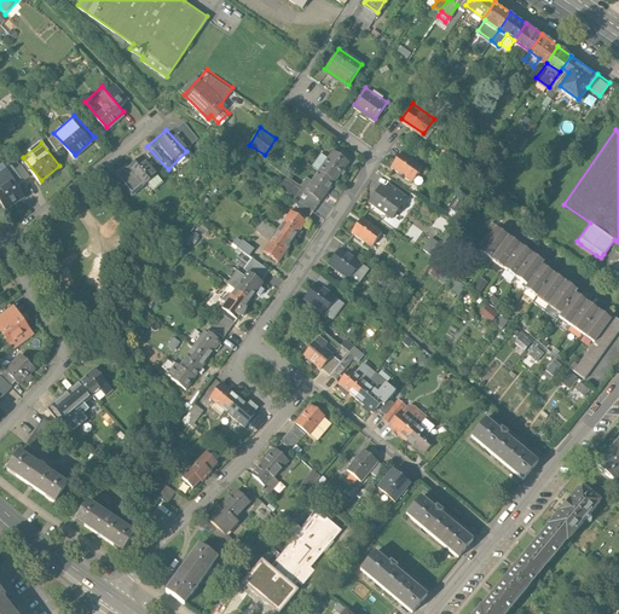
[(320,168),(335,179),(350,158),(334,148),(319,168),(320,168)]
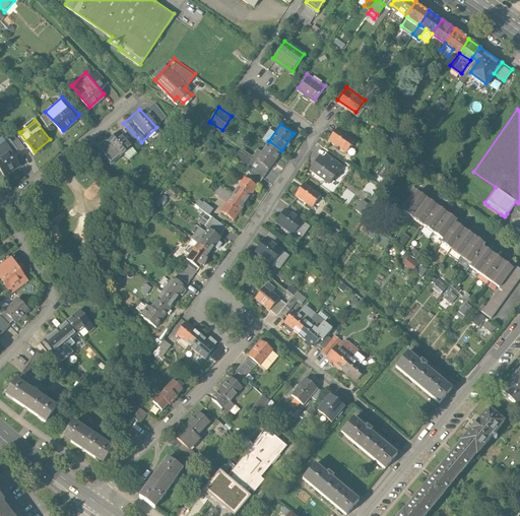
[(355,137),(337,125),(328,138),(346,150),(355,137)]
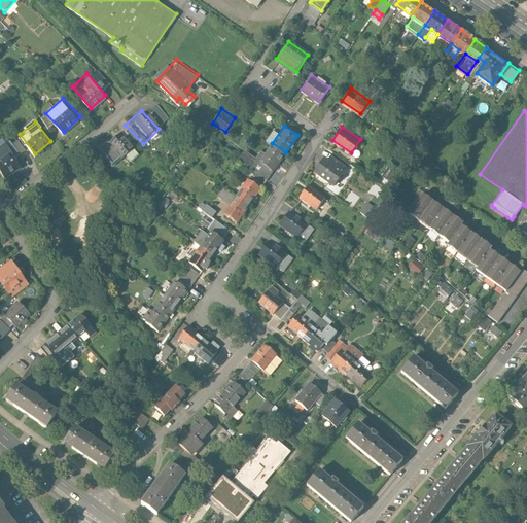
[(135,146),(117,128),(101,144),(117,163),(135,146)]
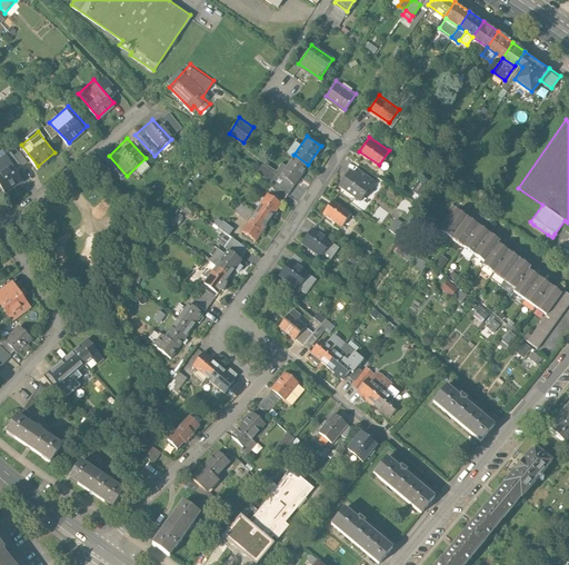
[(16,148),(0,159),(0,176),(9,189),(33,171),(16,148)]
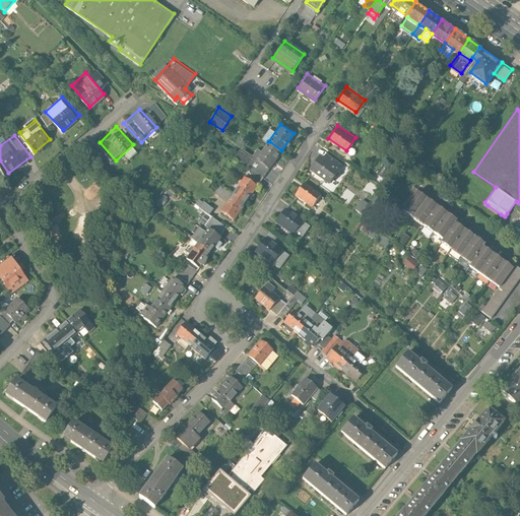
[(257,157),(270,167),(281,150),(269,141),(263,149),(257,157)]
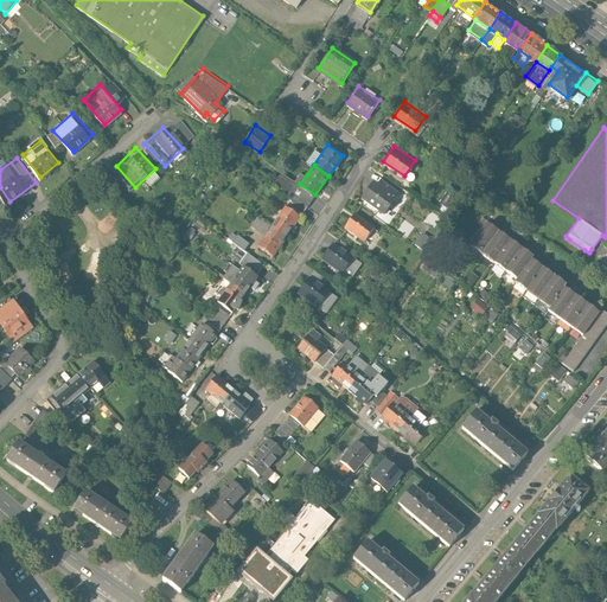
[(307,204),(315,194),(300,184),(294,179),(282,171),(275,180),(307,204)]
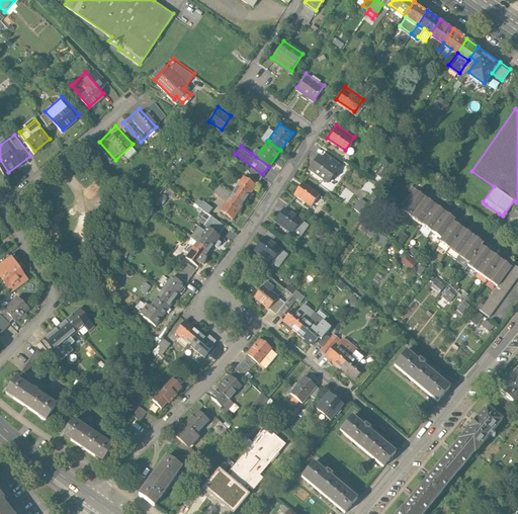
[(262,149),(257,146),(251,153),(256,157),(262,149)]
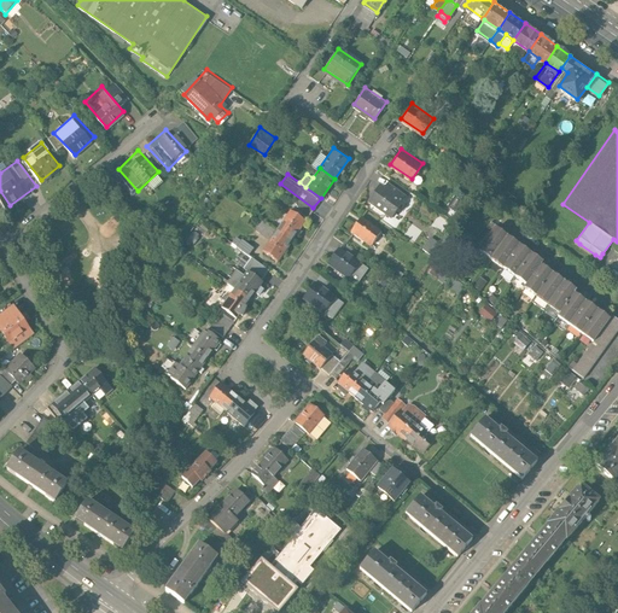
[(382,182),(371,197),(390,211),(401,196),(382,182)]
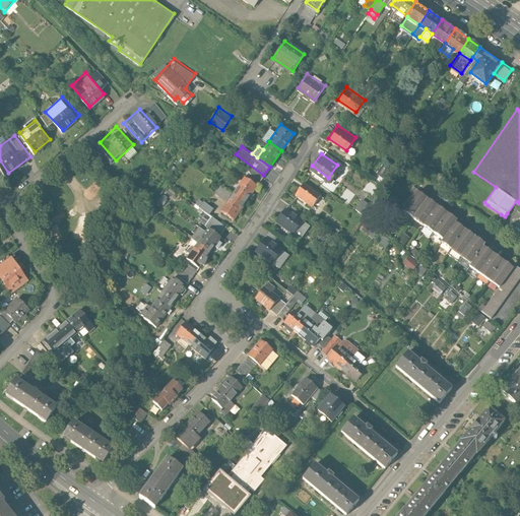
[(233,192),(246,201),(258,184),(245,175),(233,192)]
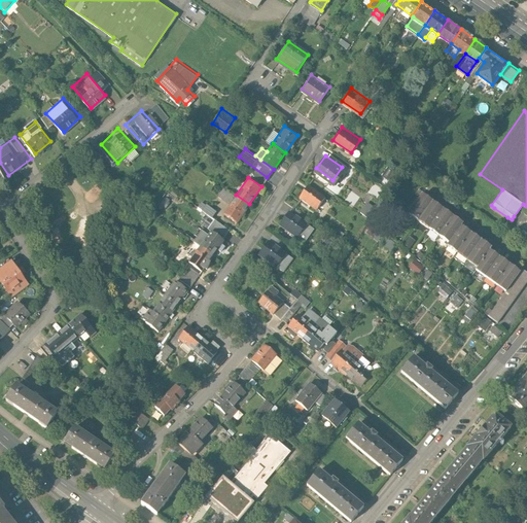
[(309,182),(300,195),(317,207),(326,194),(309,182)]
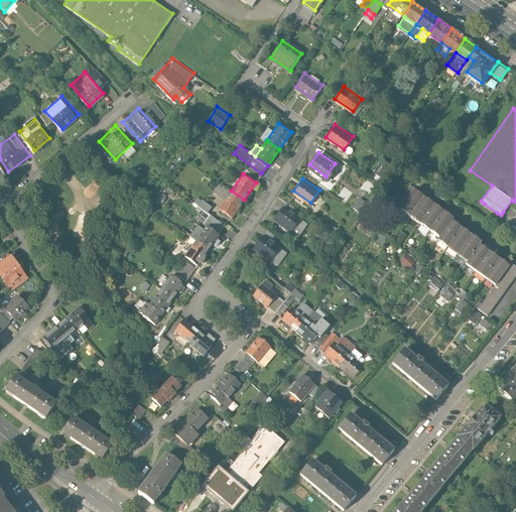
[(400,207),(410,214),(423,196),(413,188),(400,207)]
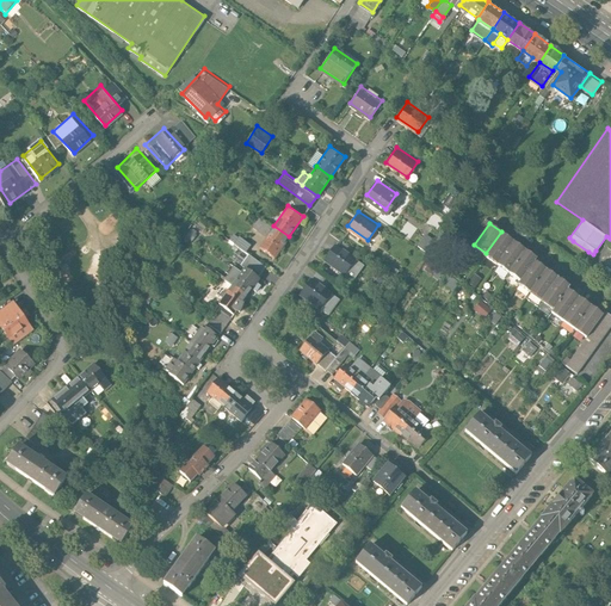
[(260,245),(276,255),(289,236),(273,226),(260,245)]
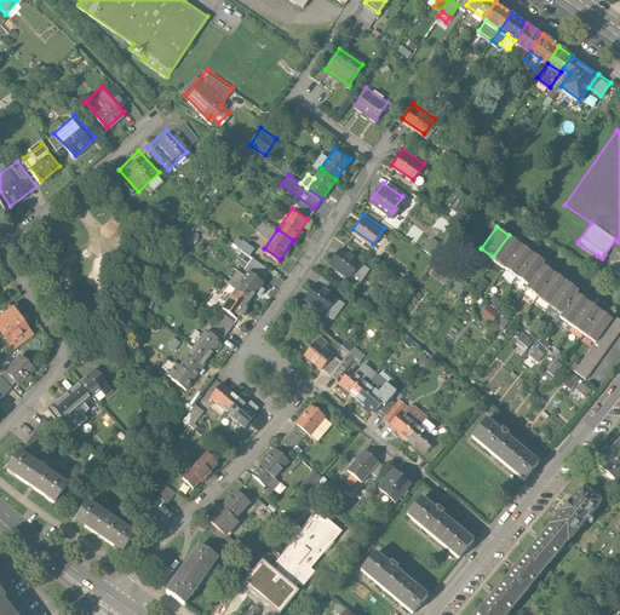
[(236,253),(248,262),(258,248),(244,236),(242,237),(237,234),(233,240),(237,243),(237,245),(241,247),(236,253)]
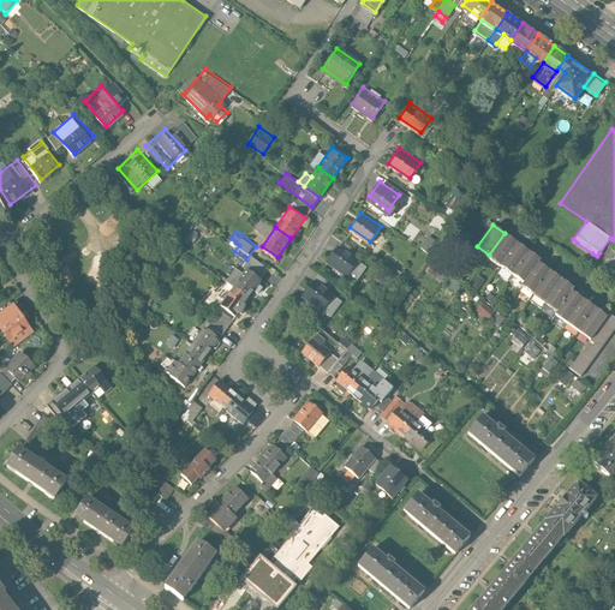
[(515,241),(505,233),(489,255),(501,263),(515,241)]
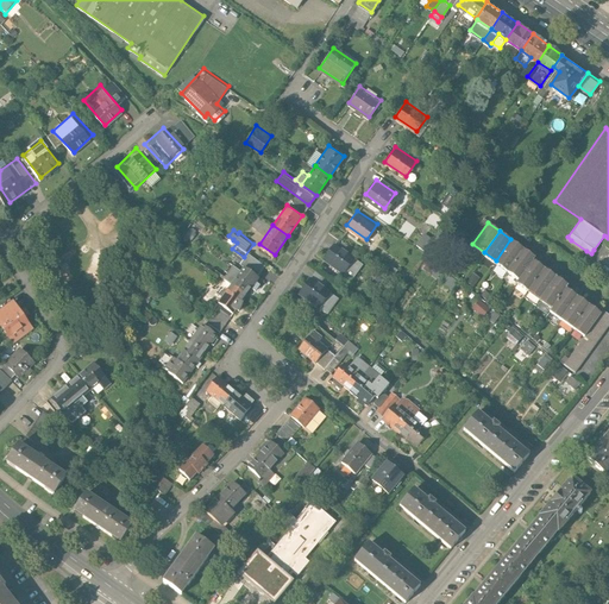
[(523,247),(510,239),(496,260),(507,269),(523,247)]
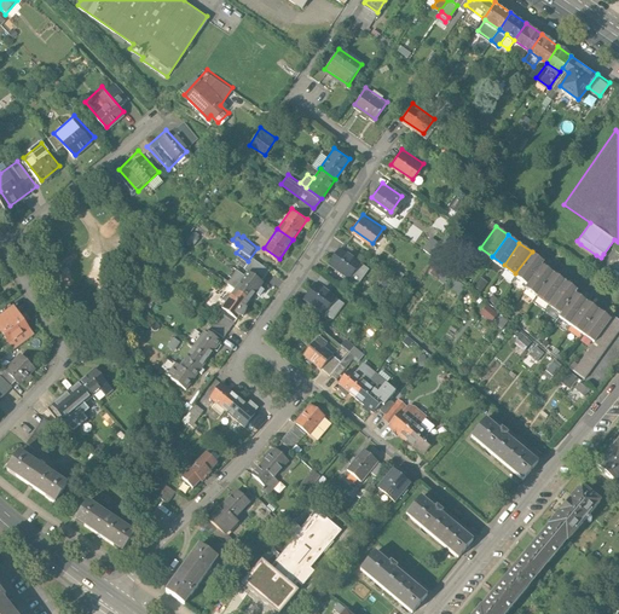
[(369,266),(340,245),(329,261),(358,281),(369,266)]
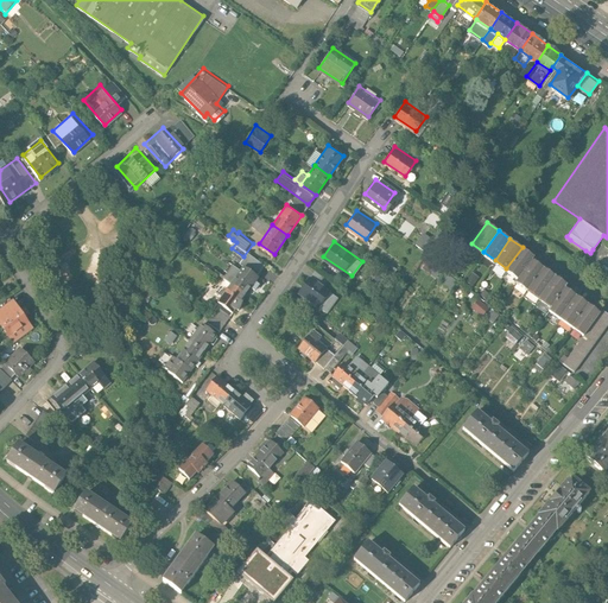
[(533,255),(523,247),(506,268),(518,277),(532,258),(533,255)]
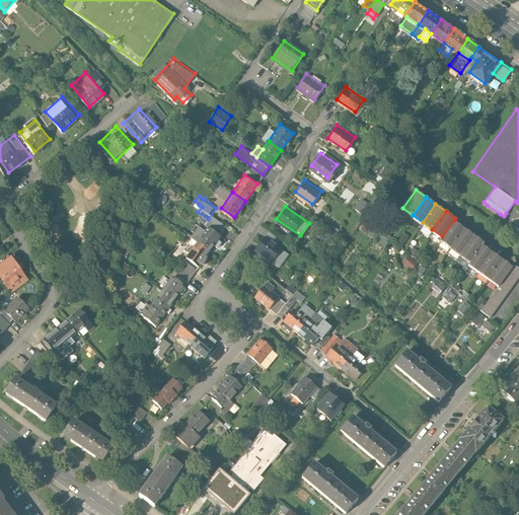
[(440,239),(450,246),(463,227),(454,220),(442,236),(440,239)]
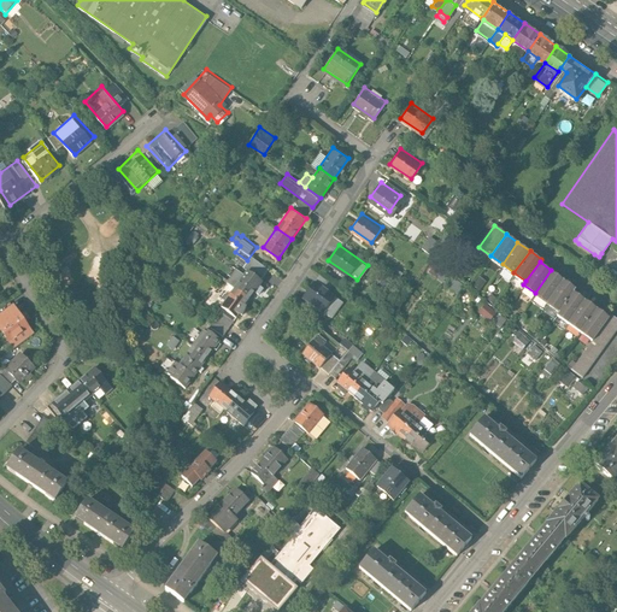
[(228,281),(250,298),(263,278),(240,263),(228,281)]
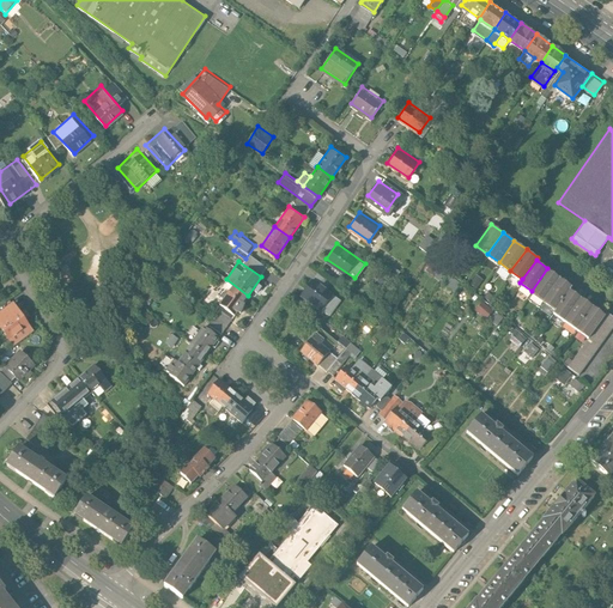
[(532,291),(544,299),(559,277),(547,268),(532,291)]
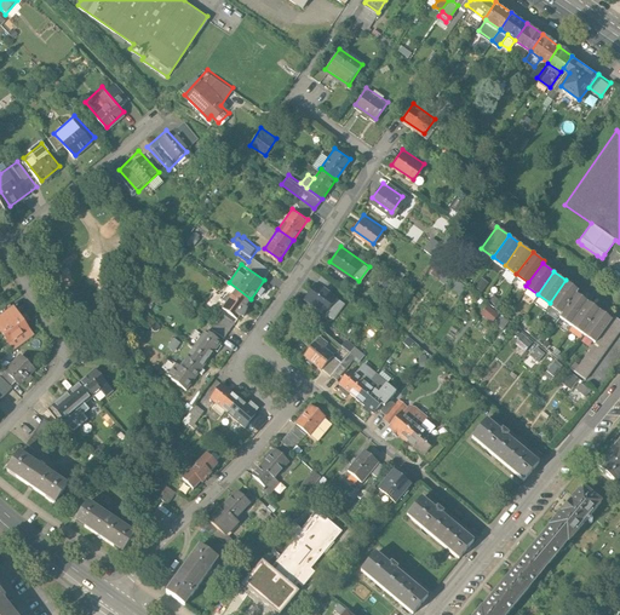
[(321,272),(315,281),(328,289),(333,281),(321,272)]
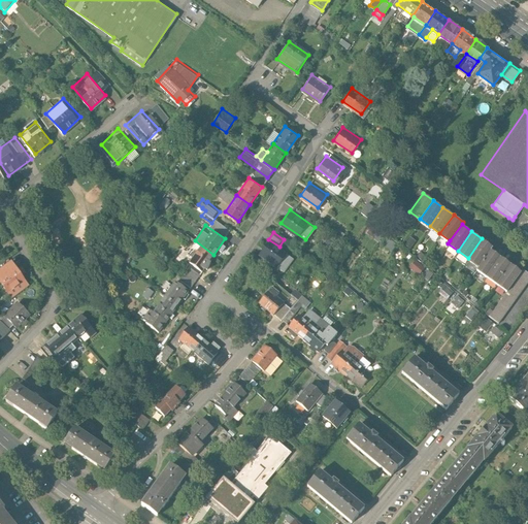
[(492,246),(482,238),(468,258),(479,265),(490,248),(492,246)]
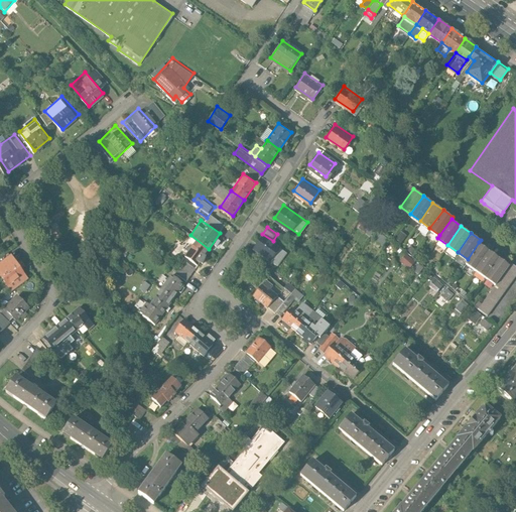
[(273,241),(262,234),(254,246),(277,262),(285,250),(273,241)]
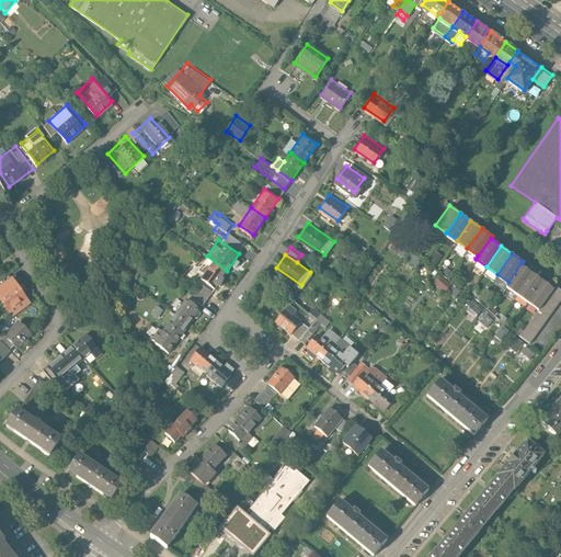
[(195,272),(216,287),(227,271),(207,256),(195,272)]
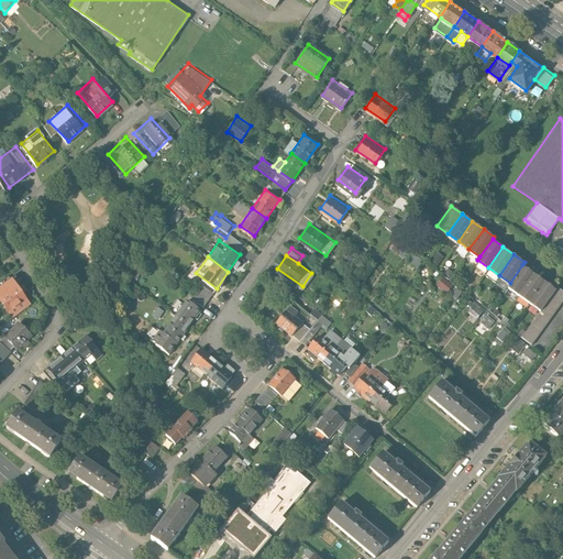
[(508,285),(518,293),(533,273),(522,264),(510,283),(508,285)]
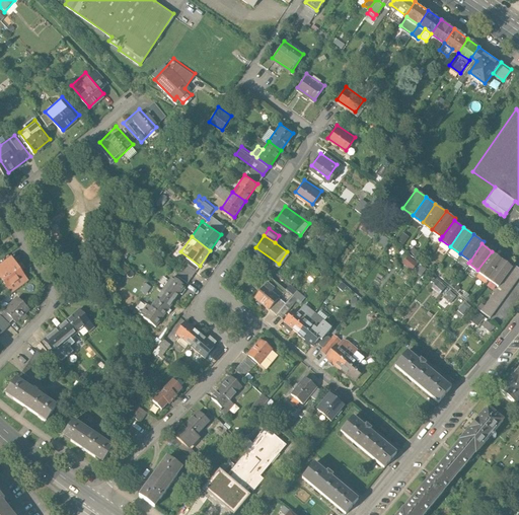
[(502,259),(492,251),(477,270),(488,278),(502,259)]
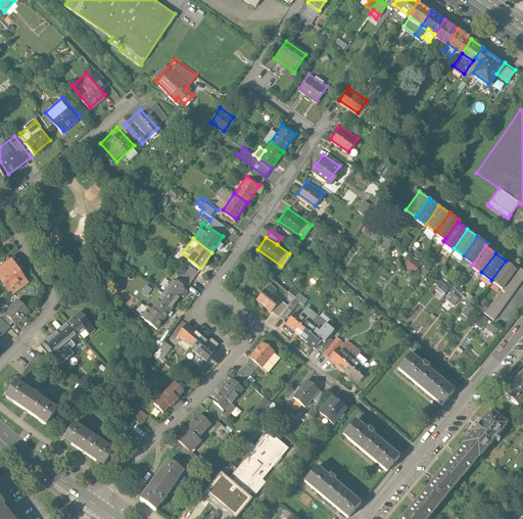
[(26,274),(10,254),(0,263),(0,275),(9,286),(26,274)]
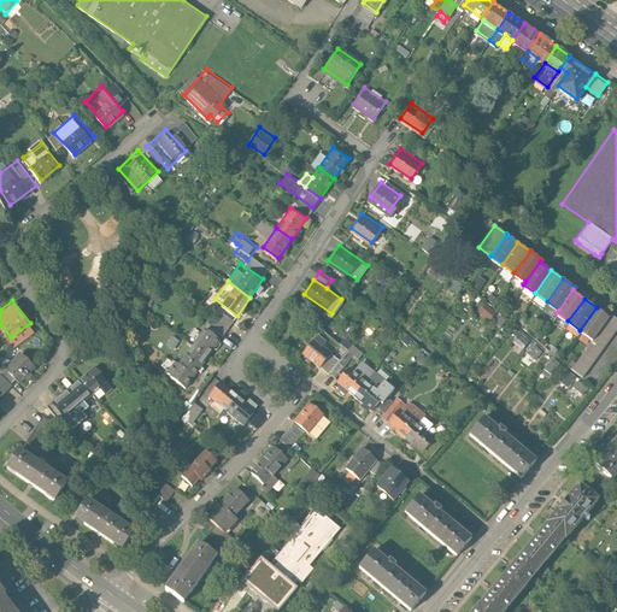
[(609,316),(597,307),(580,330),(592,339),(609,316)]
